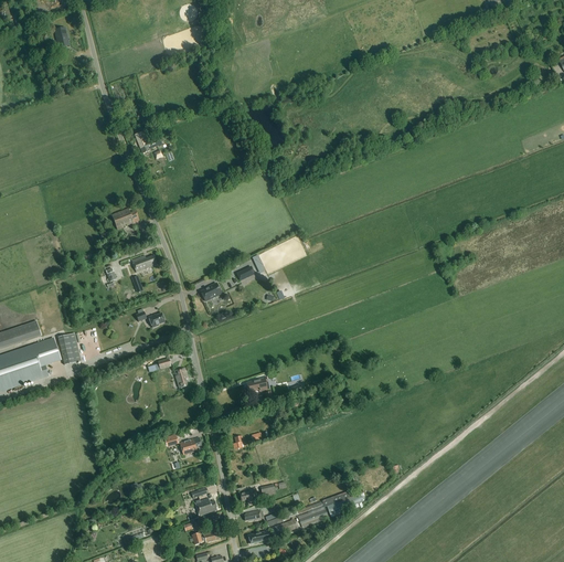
[(487,0),(492,11),(502,7),(499,0),(487,0)]
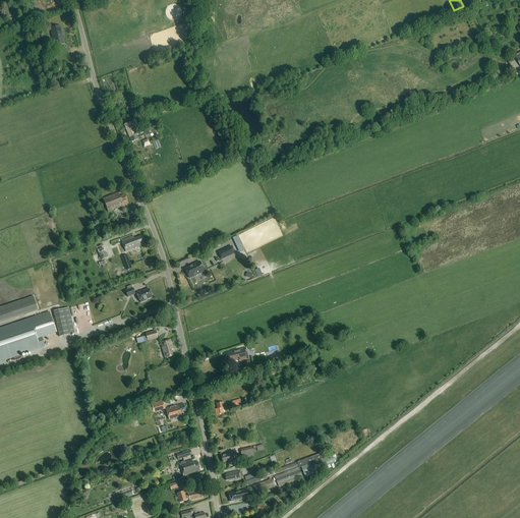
[(60,23),(50,25),(54,43),(64,40),(60,23)]
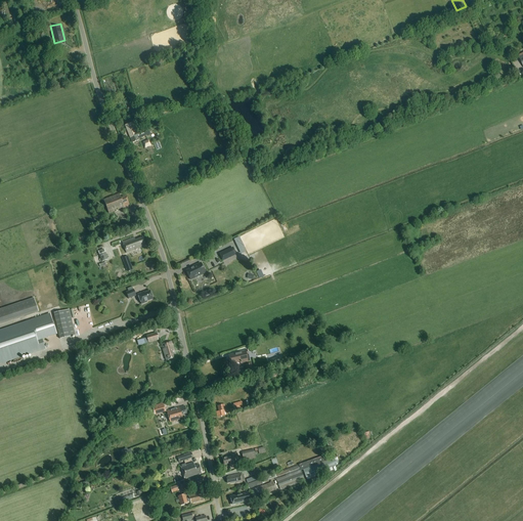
[(146,123),(136,127),(132,119),(130,120),(125,123),(130,137),(136,134),(137,136),(149,131),(146,123)]
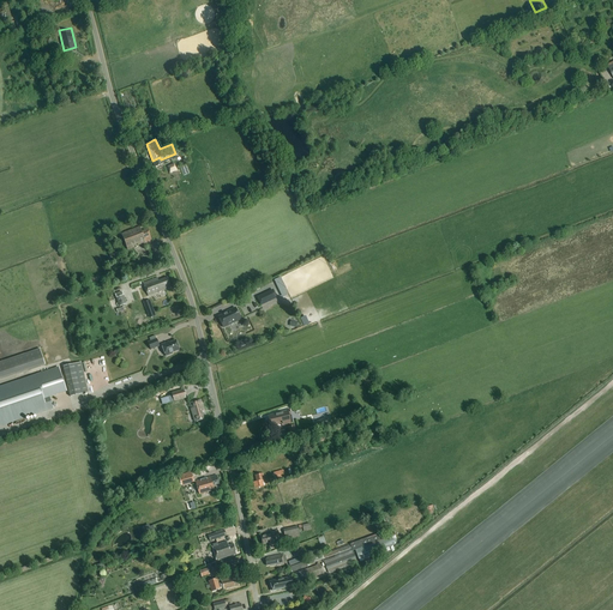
[(120,231),(126,246),(150,236),(146,227),(140,229),(138,224),(120,231)]
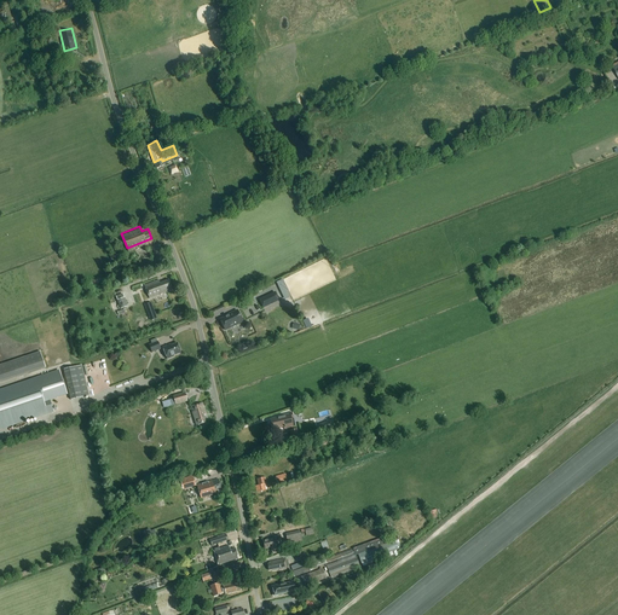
[(122,256),(120,250),(109,254),(113,261),(122,256)]
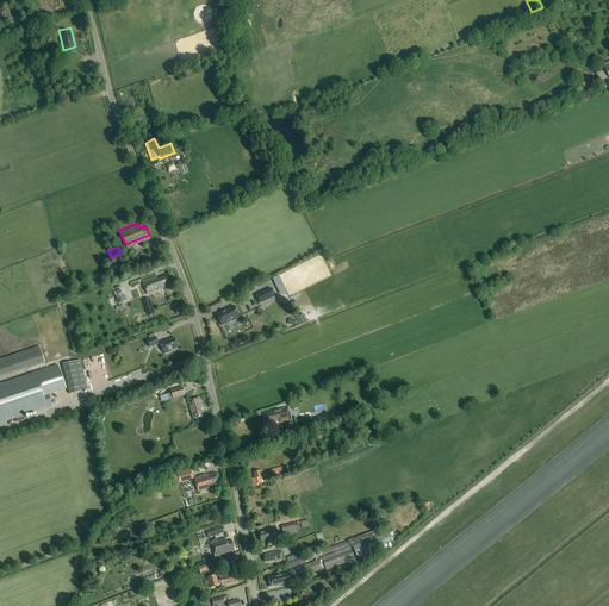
[(278,272),(272,275),(280,292),(286,288),(278,272)]
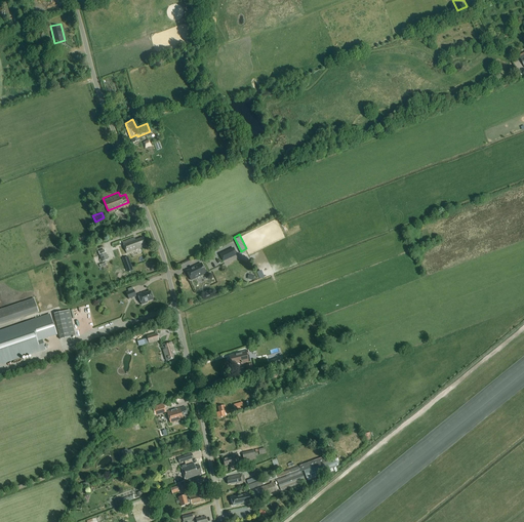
[(133,235),(125,238),(122,239),(126,250),(145,243),(142,235),(134,238),(133,235)]
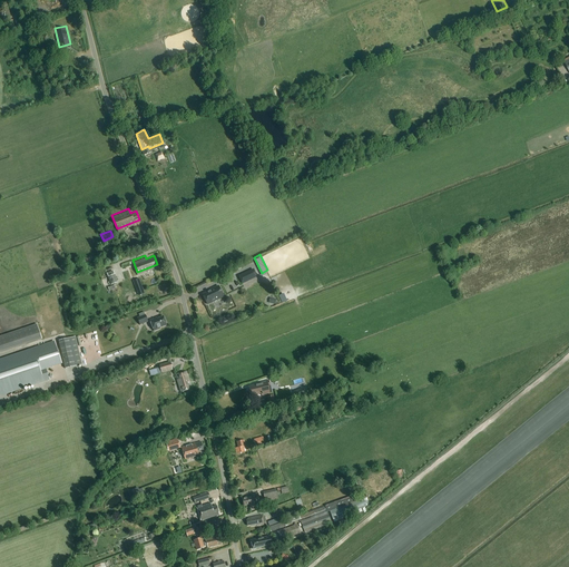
[(253,266),(237,273),(242,281),(256,274),(253,266)]
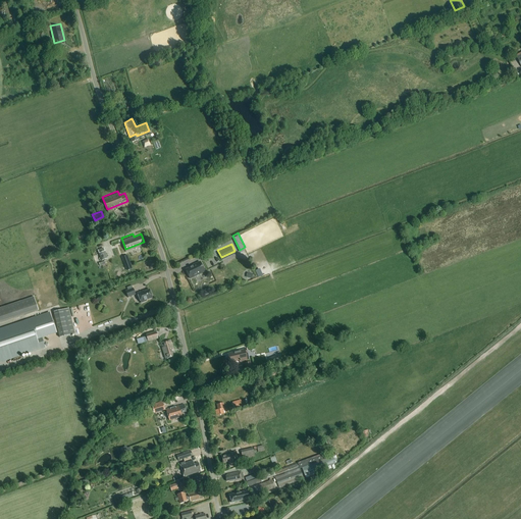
[(98,251),(92,253),(95,260),(106,256),(104,248),(103,249),(102,245),(97,248),(98,251)]
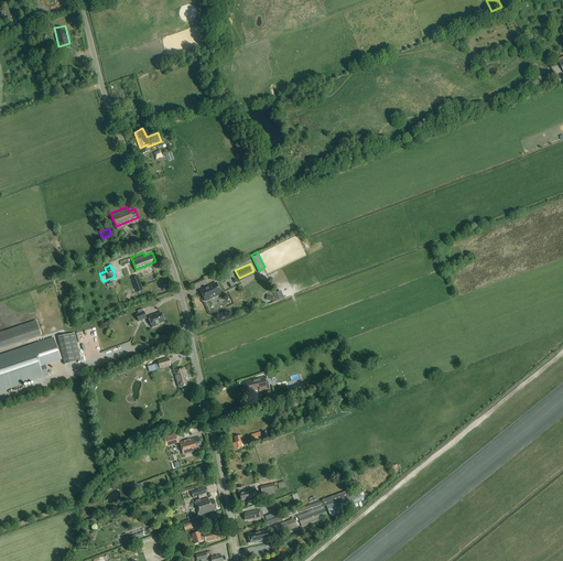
[(132,279),(136,290),(142,288),(138,277),(132,279)]
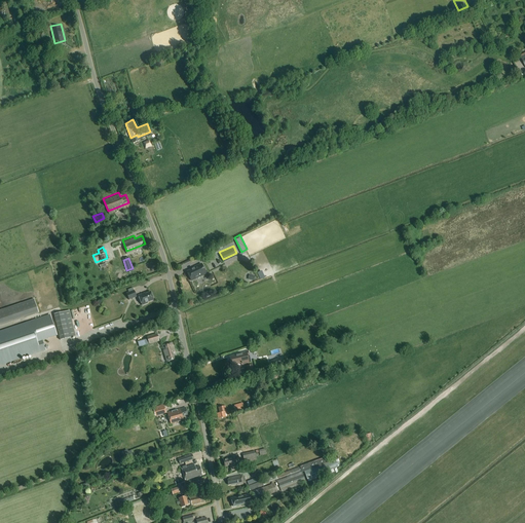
[(151,260),(145,261),(147,270),(153,268),(151,260)]
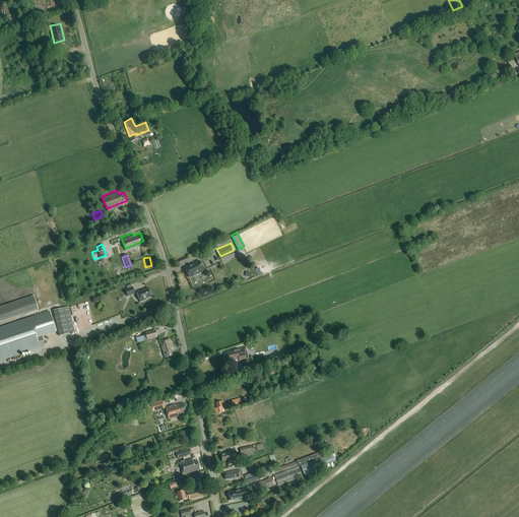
[(188,274),(203,267),(198,258),(190,262),(191,263),(184,266),(188,274)]
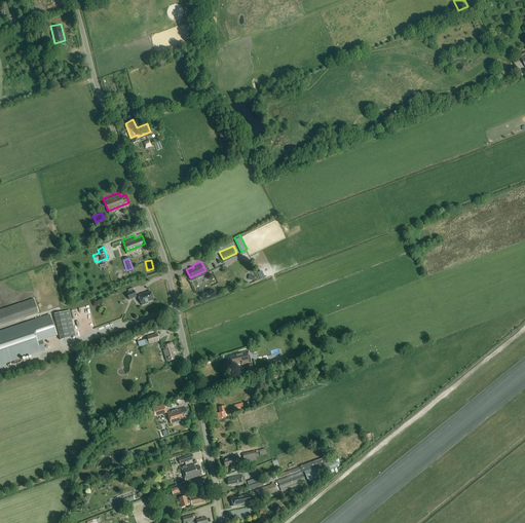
[(133,288),(125,291),(127,297),(136,294),(133,288)]
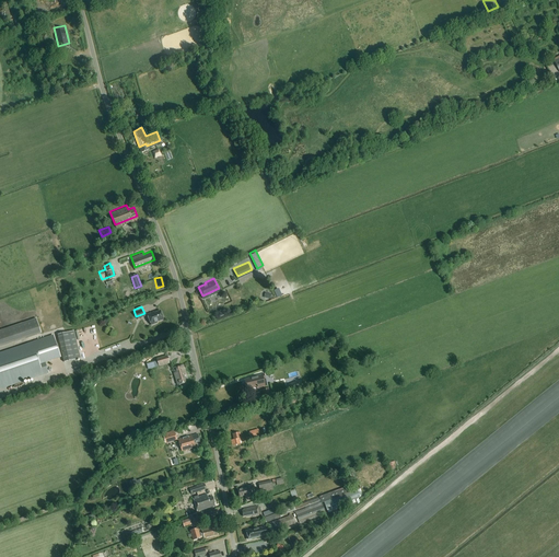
[(155,320),(163,316),(160,308),(152,311),(152,310),(146,312),(150,323),(155,321),(155,320)]
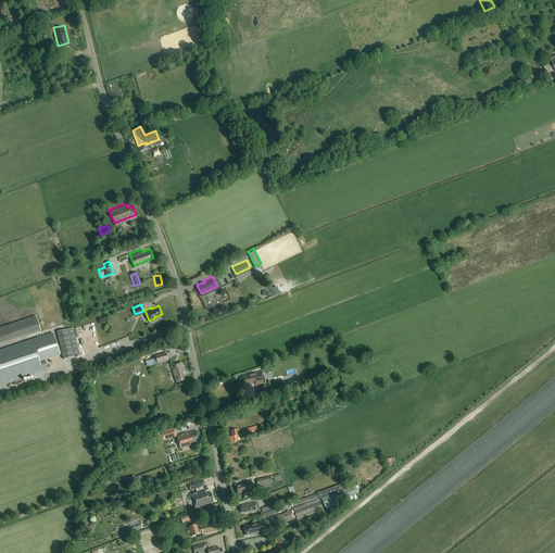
[(35,313),(0,324),(0,341),(39,328),(35,313)]
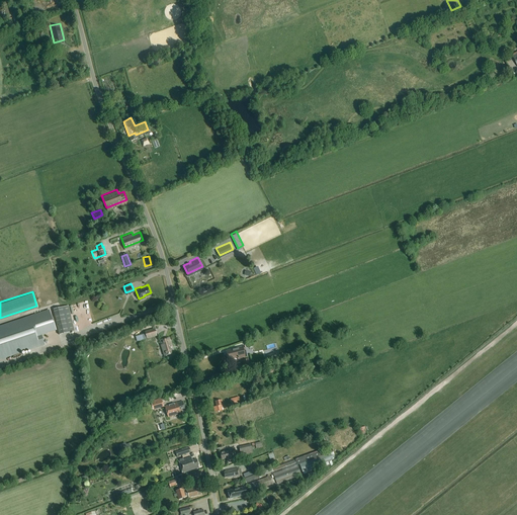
[(53,307),(58,332),(73,329),(67,303),(53,307)]
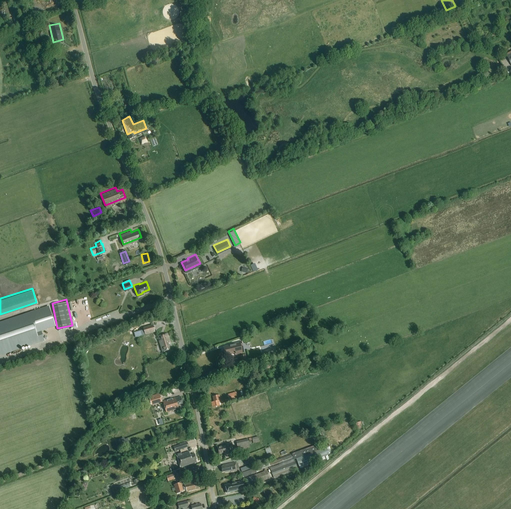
[(0,352),(12,348),(15,347),(38,339),(43,338),(39,328),(54,323),(52,316),(48,307),(48,304),(29,311),(15,315),(0,320),(0,352)]
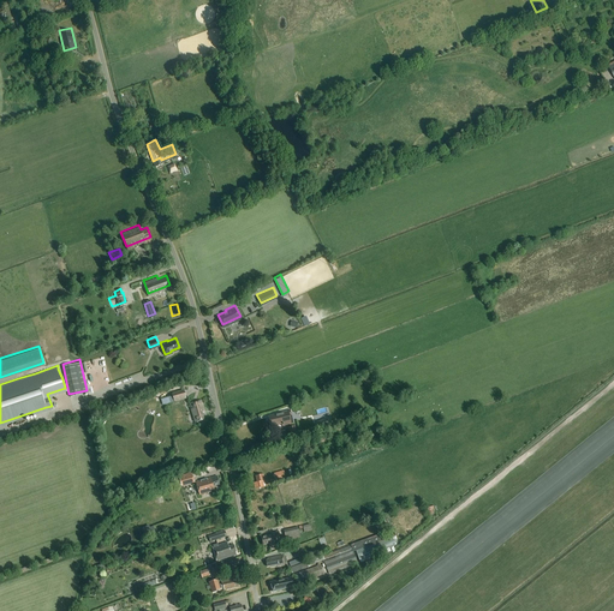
[(184,394),(183,388),(171,390),(173,397),(184,394)]
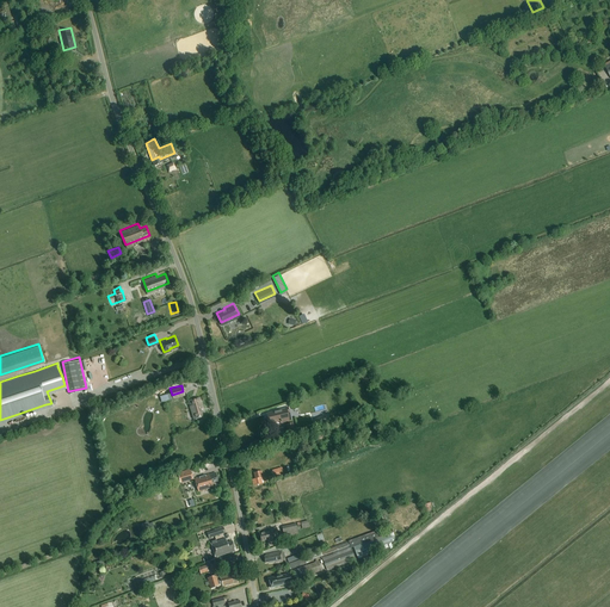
[(202,406),(198,395),(188,398),(193,417),(202,414),(199,407),(202,406)]
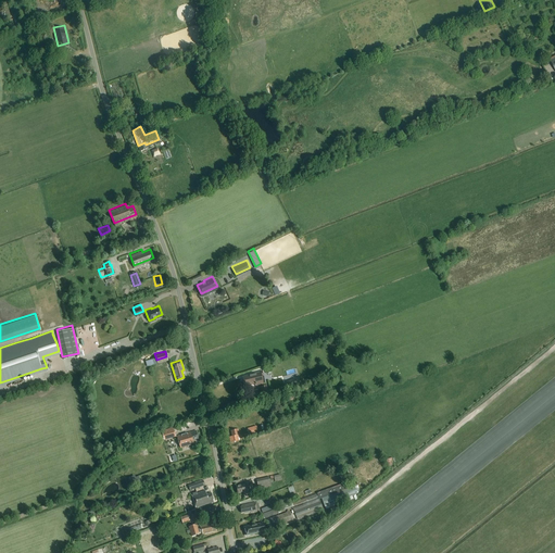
[(262,381),(260,373),(263,373),(262,368),(251,371),(252,371),(246,373),(246,374),(242,375),(244,384),(254,381),(254,384),(262,381)]
